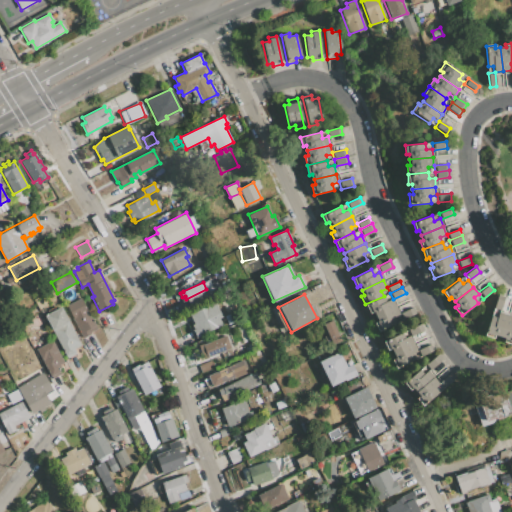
[(375,317),(372,312),(369,313),(365,304),(384,296),(386,301),(392,298),(396,307),(375,317)]
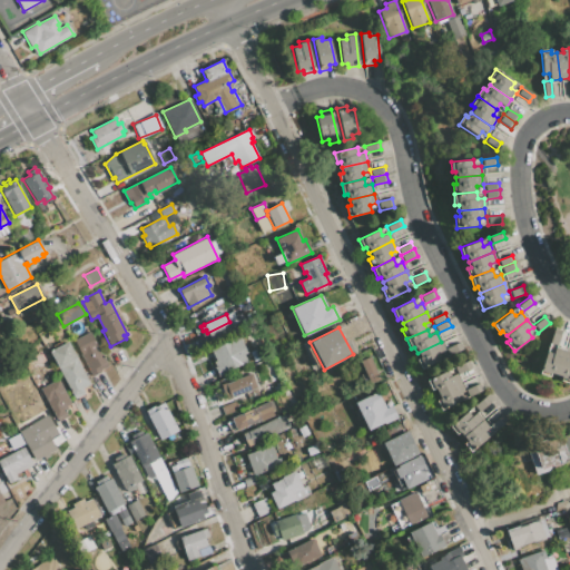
[(549,344),(556,346),(561,332),(553,330),(549,344)]
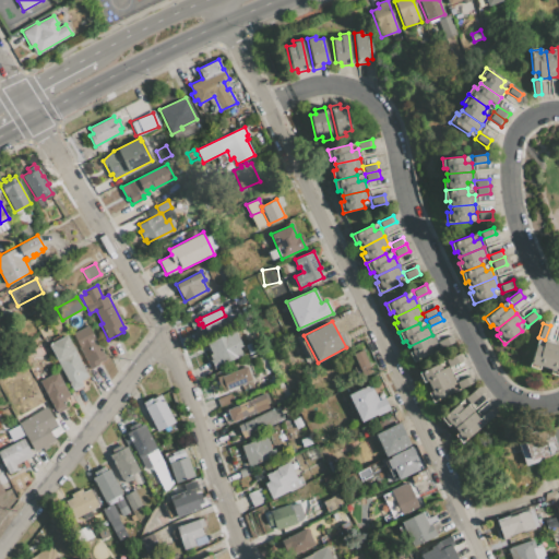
[(98,365),(91,369),(73,333),(88,325),(104,356),(103,356),(105,360),(98,364),(98,365)]
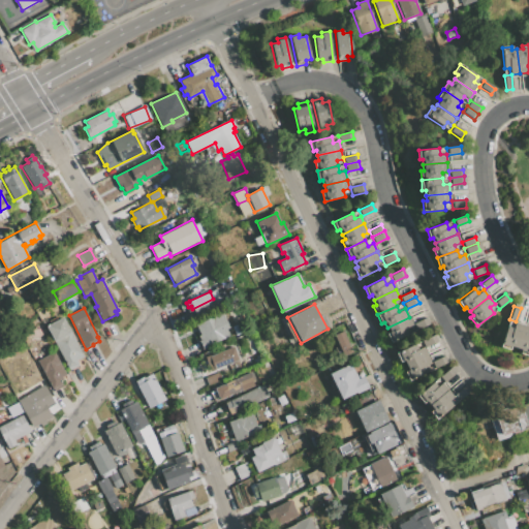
[(200,341),(197,336),(200,335),(195,324),(223,312),(230,328),(226,330),(229,336),(204,348),(201,349),(198,341),(200,341)]
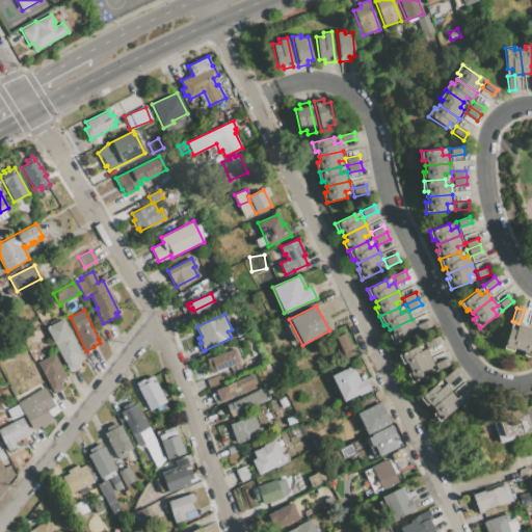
[(77,362),(78,365),(77,366),(78,368),(71,372),(70,369),(69,370),(67,367),(46,327),(63,319),(83,358),(77,362)]
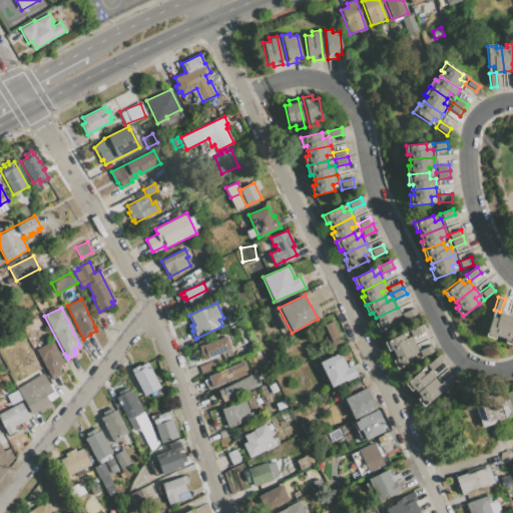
[(397,308),(401,316),(395,318),(398,324),(379,333),(375,324),(378,322),(376,318),(397,308)]
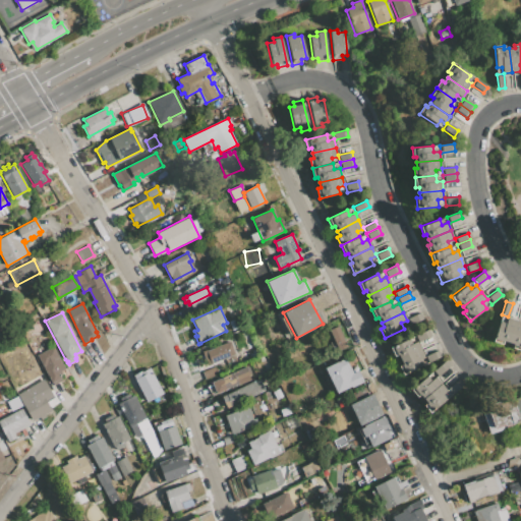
[(407,319),(419,312),(423,320),(410,326),(407,319)]
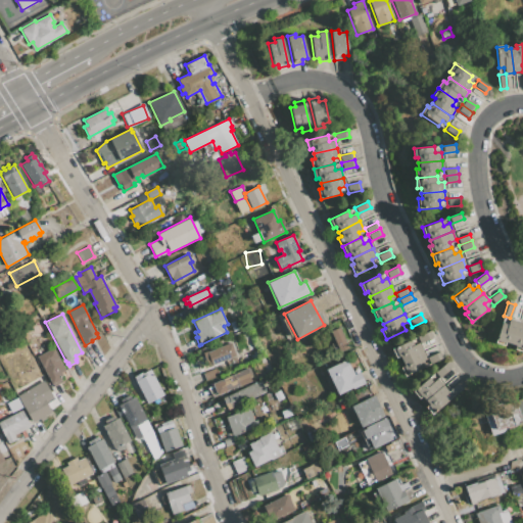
[(510,344),(505,342),(504,345),(494,342),(501,322),(507,324),(509,319),(518,322),(510,344)]
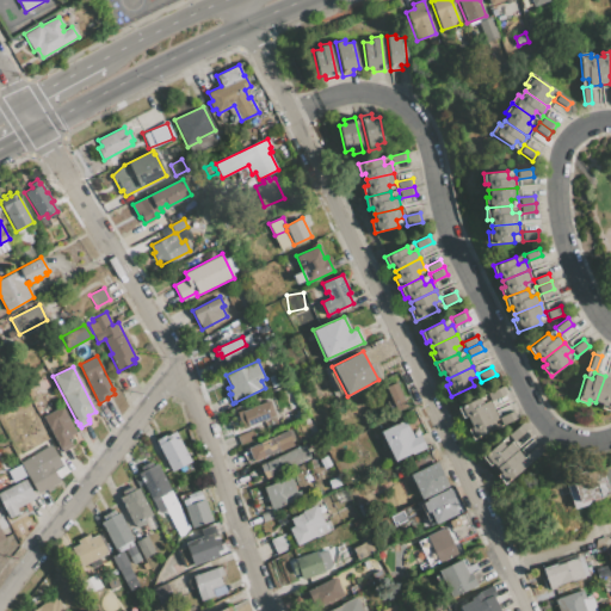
[(605,376),(610,377),(610,412),(600,407),(602,403),(596,402),(605,376)]
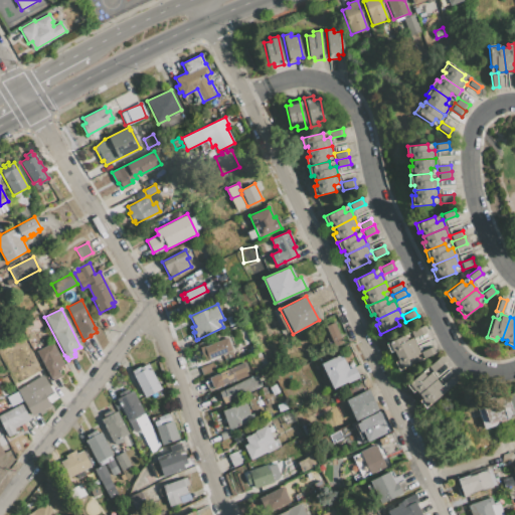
[(331,338),(326,326),(334,322),(343,342),(339,344),(335,336),(331,338)]
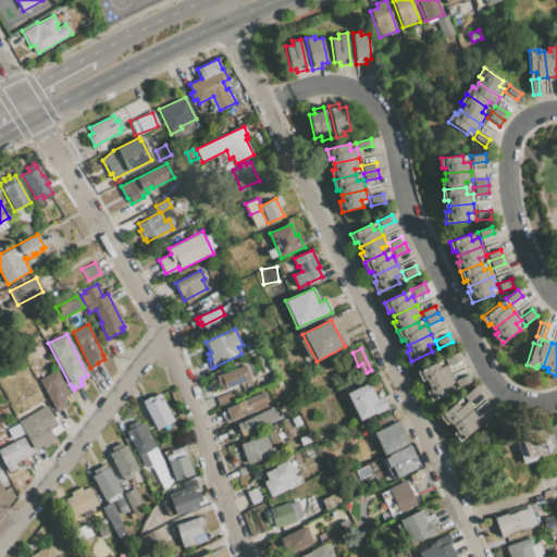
[(444,358),(447,366),(460,359),(457,351),(444,358)]
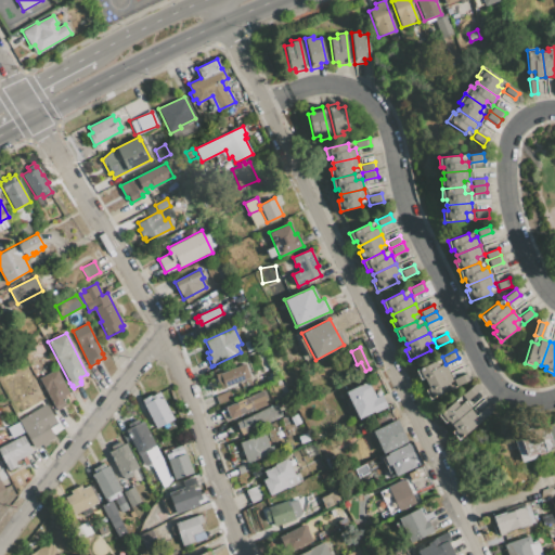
[(425,383),(423,377),(420,379),(415,370),(435,360),(438,365),(443,363),(448,372),(425,383)]
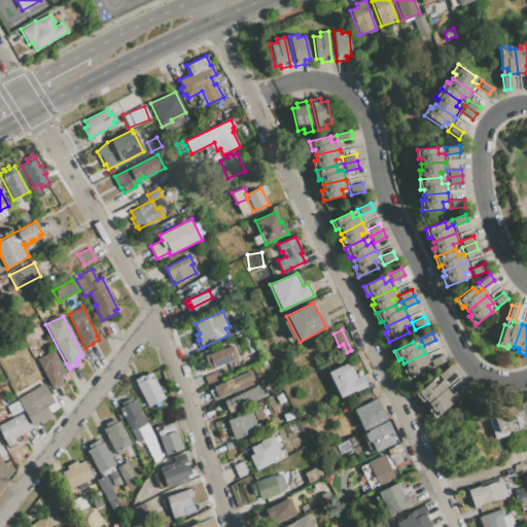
[(233,346),(238,358),(213,367),(213,369),(210,371),(204,355),(208,353),(209,355),(233,346)]
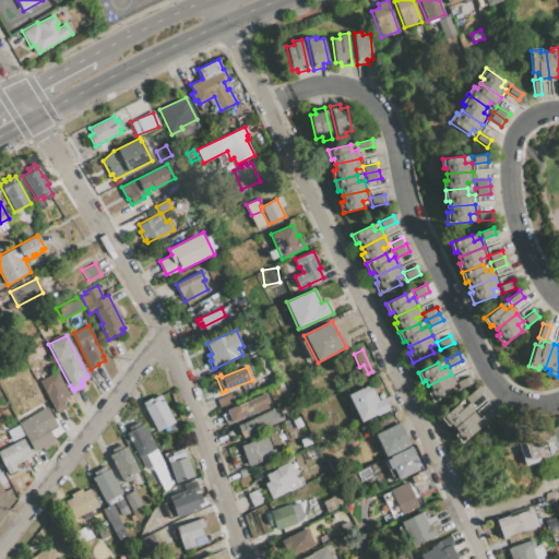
[(70,396),(64,399),(66,401),(63,402),(66,406),(64,406),(66,408),(57,413),(56,411),(55,412),(39,381),(58,371),(70,396)]
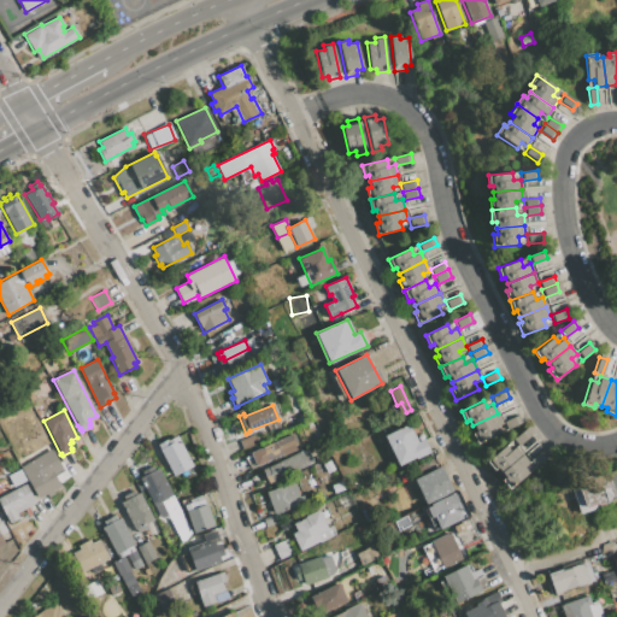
[(498,413),(503,423),(497,427),(500,434),(477,444),(472,433),(475,432),(472,425),(498,413)]
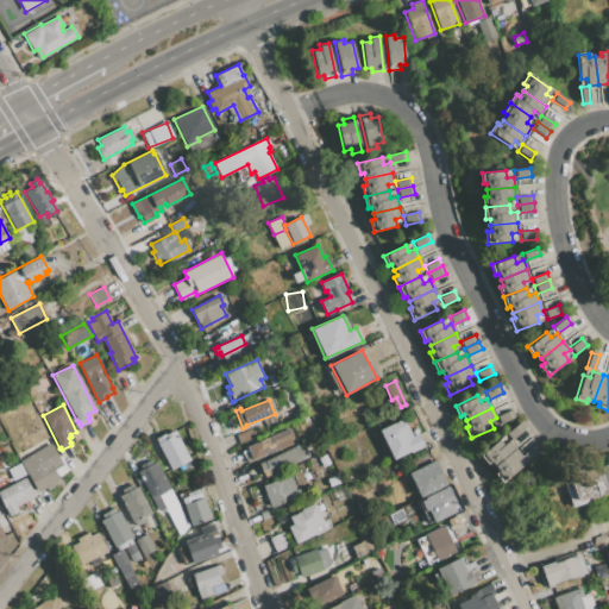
[(496,415),(512,408),(515,418),(501,425),(496,415)]
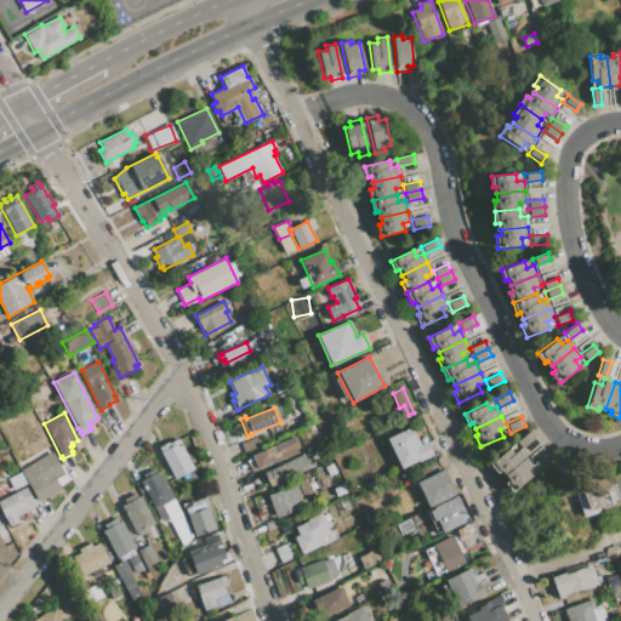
[(419,460),(405,466),(405,468),(400,471),(397,465),(399,463),(387,439),(410,428),(416,439),(417,438),(421,445),(427,443),(433,456),(420,462),(419,460)]
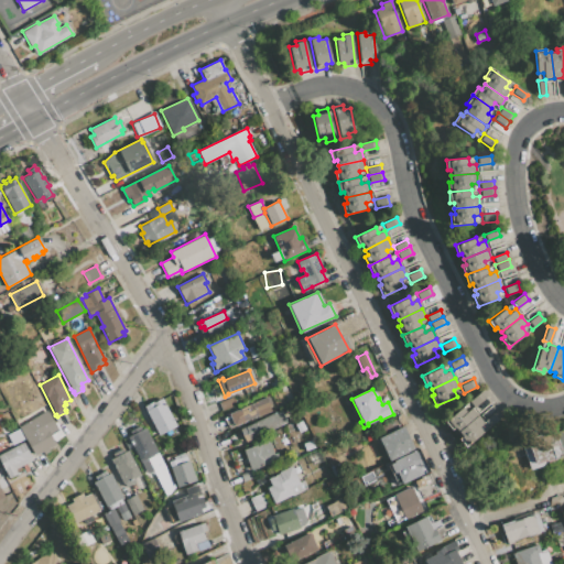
[(468,402),(480,392),(485,398),(473,408),(468,402)]
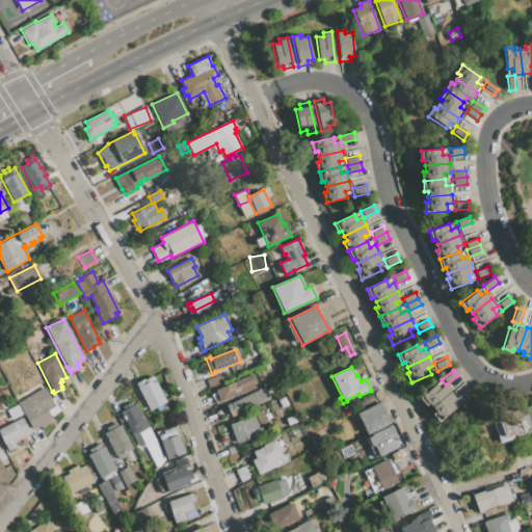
[(253,374),(256,382),(254,383),(256,388),(243,393),(242,392),(220,401),(216,390),(253,374)]
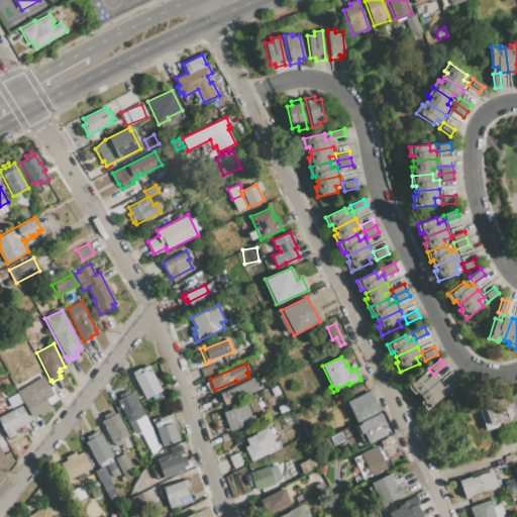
[(201,370),(213,365),(216,372),(204,376),(201,370)]
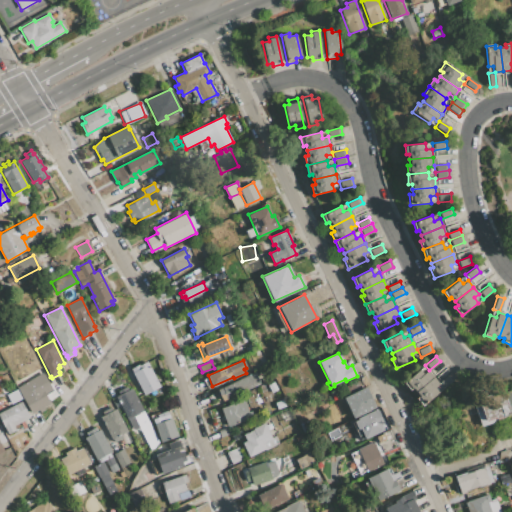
[(144,396),(130,369),(139,364),(140,366),(147,362),(160,388),(144,396)]
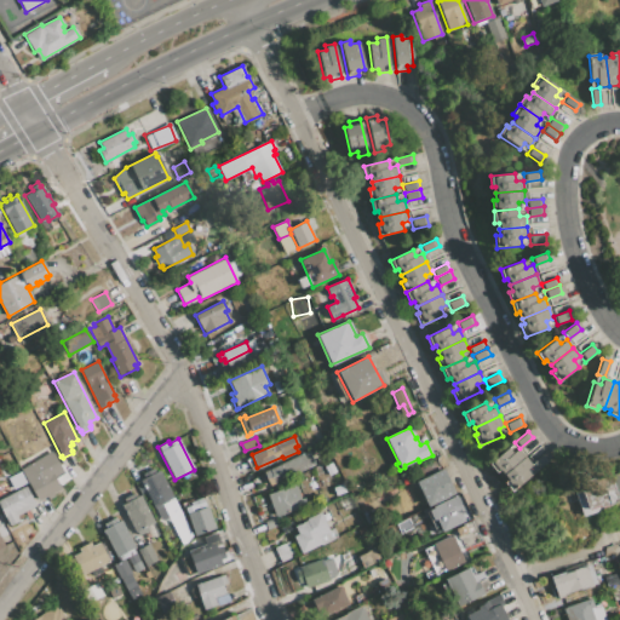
[(504,474),(499,469),(495,472),(488,464),(509,448),(512,453),(517,449),(524,457),(504,474)]
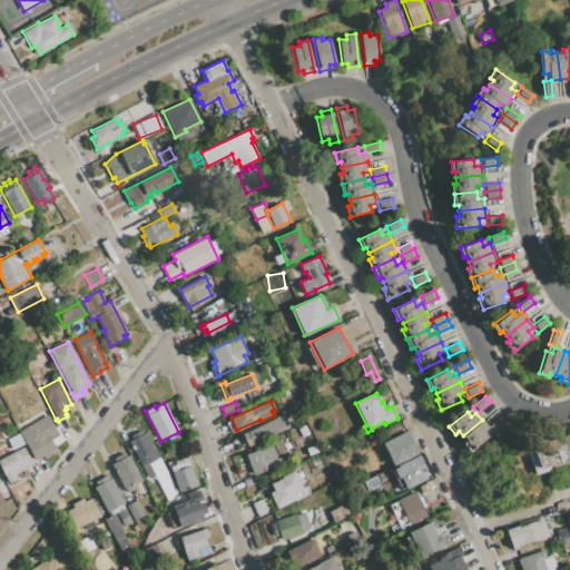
[(50,440),(56,450),(48,454),(49,457),(43,459),(42,457),(36,461),(20,432),(47,415),(59,434),(50,440)]
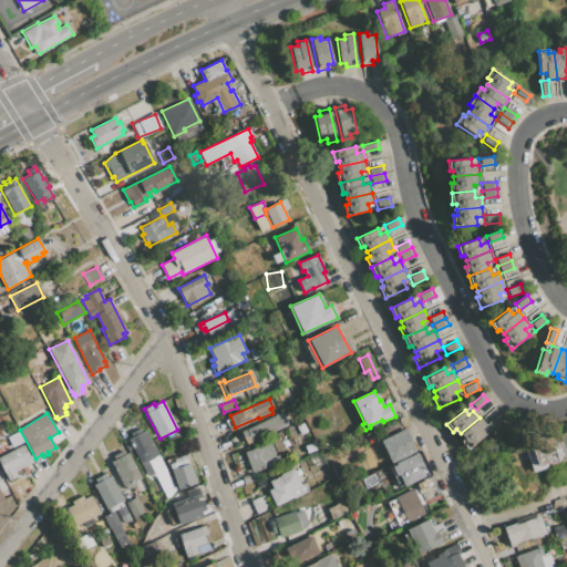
[(288,425),(246,444),(240,431),(282,413),(288,425)]
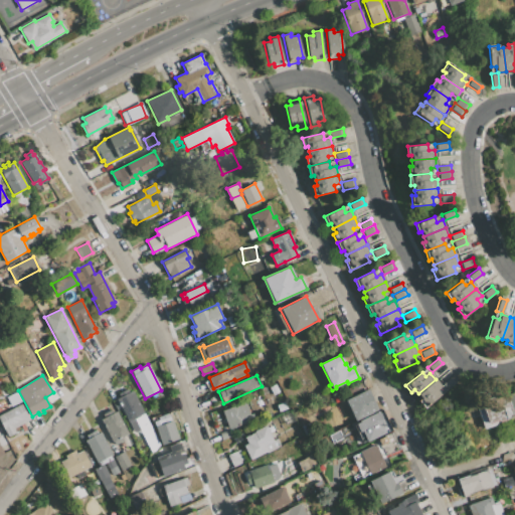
[(442,384),(453,375),(458,380),(447,389),(442,384)]
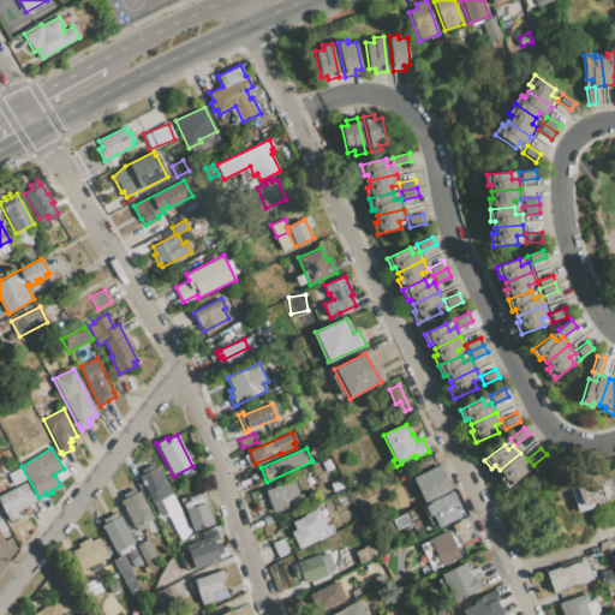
[(520,453),(527,461),(521,466),(526,471),(507,488),(500,478),(503,475),(500,470),(520,453)]
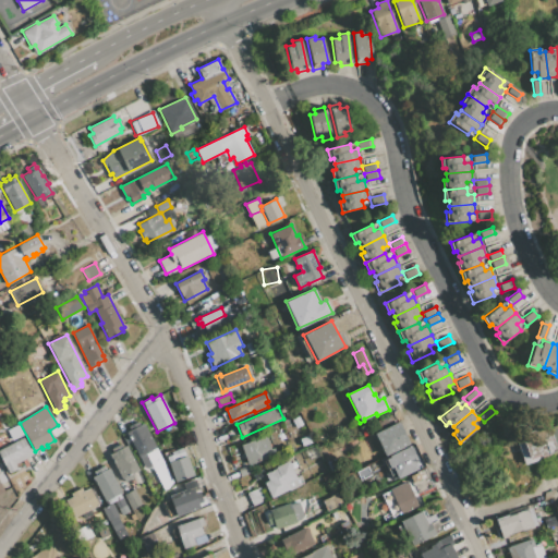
[(130,426),(138,422),(140,426),(145,423),(157,448),(145,453),(152,465),(145,469),(128,432),(131,431),(130,426)]
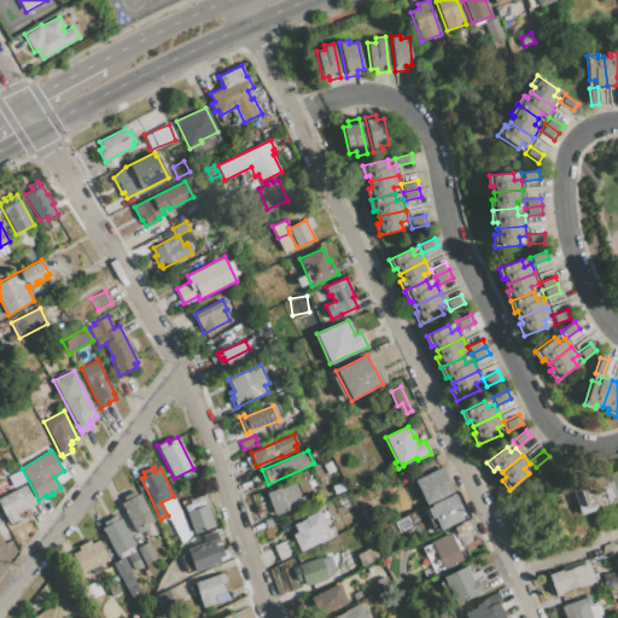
[(426,505),(415,481),(442,468),(453,493),(426,505)]
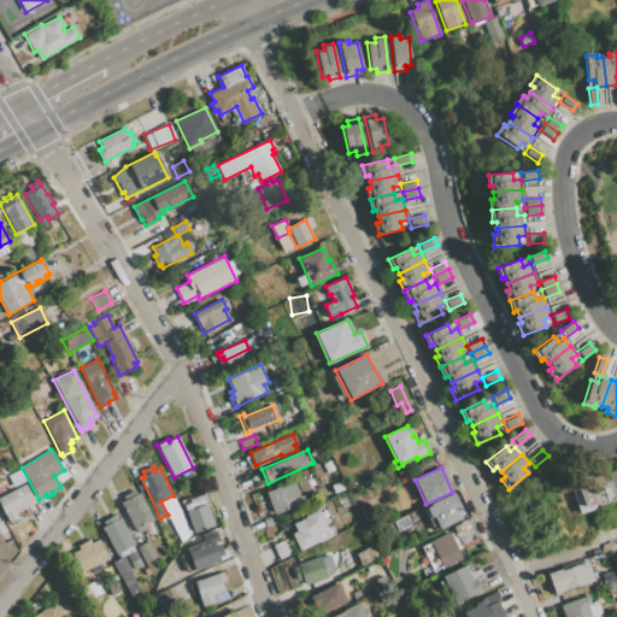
[(17,512),(19,518),(10,523),(0,505),(0,497),(18,488),(17,486),(13,488),(7,476),(21,470),(27,481),(23,483),(24,485),(25,483),(36,501),(17,512)]
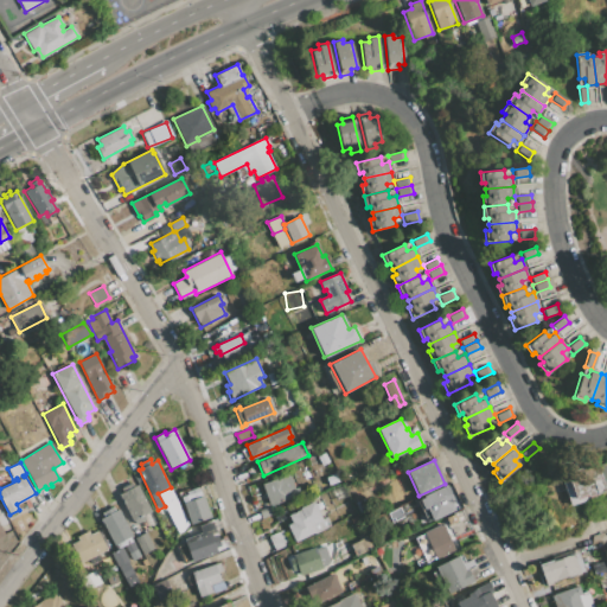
[(563,474),(598,462),(599,466),(604,484),(606,491),(588,497),(587,494),(575,498),(569,480),(567,481),(563,474)]
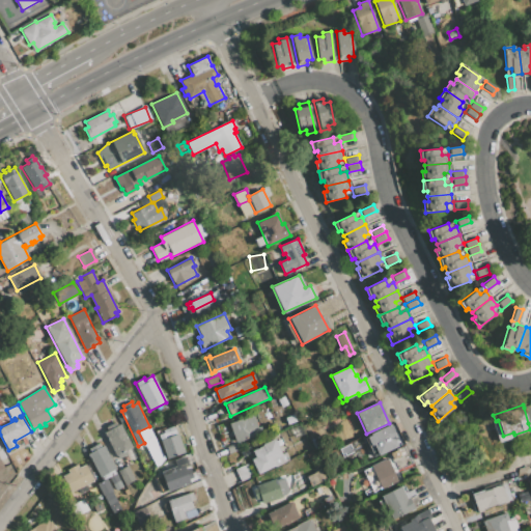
[(229,424),(252,415),(257,427),(261,426),(263,432),(236,443),(229,424)]
